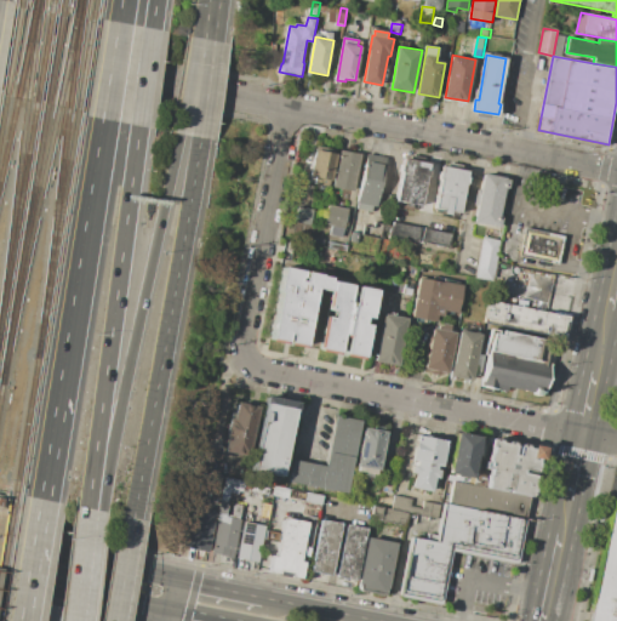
[(318,149),(326,152),(327,148),(340,151),(333,187),(316,183),(318,177),(313,176),(318,149)]
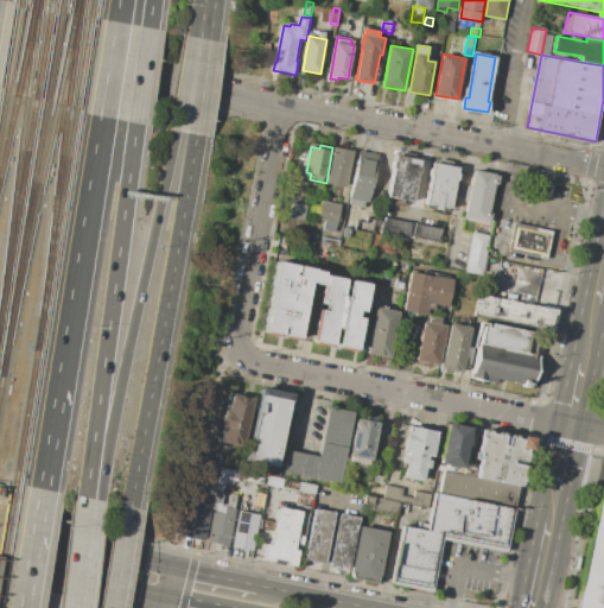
[(335,146),(356,150),(349,188),(328,184),(335,146)]
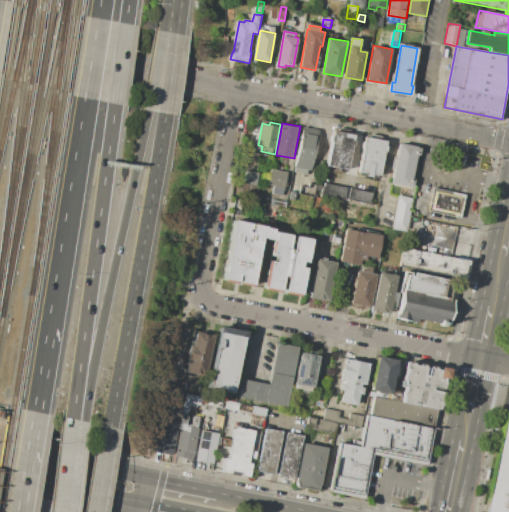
[(304,126),(320,129),(312,170),(309,170),(309,174),(296,172),(304,126)]
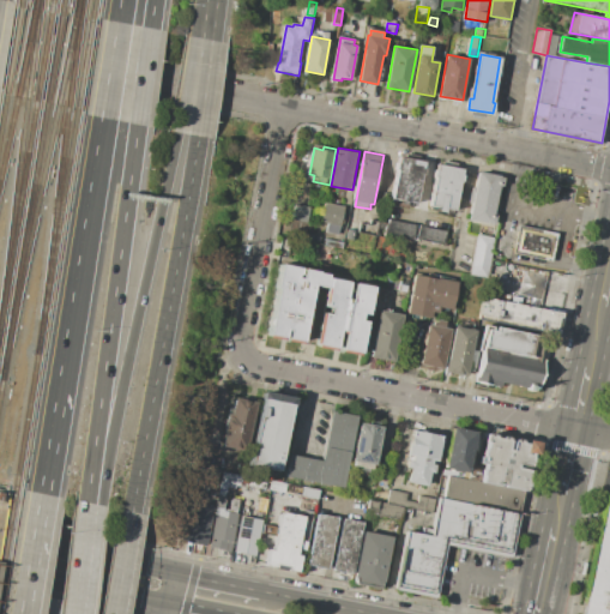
[(402,157),(427,163),(424,176),(423,176),(418,203),(393,198),(399,170),(397,169),(398,163),(400,163),(402,157)]
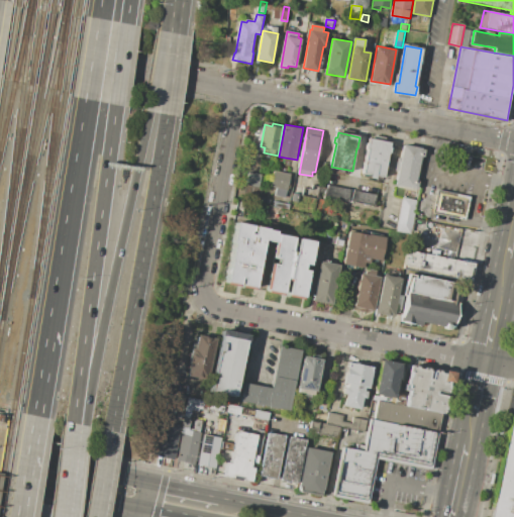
[(371,138),(391,142),(385,177),(377,176),(376,179),(371,178),(372,175),(365,174),(369,148),(367,148),(368,143),(370,144),(371,138)]
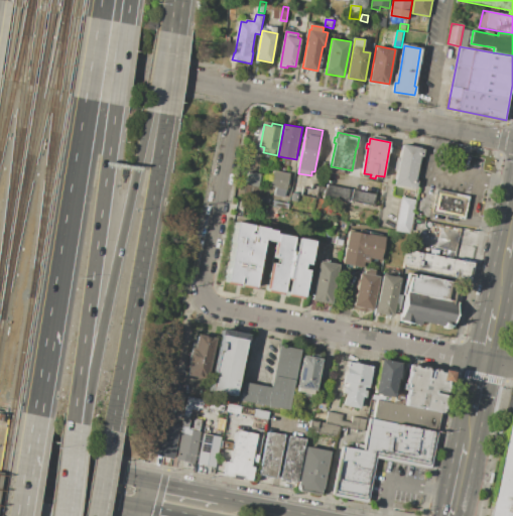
[(404,144),(424,147),(417,188),(396,184),(404,144)]
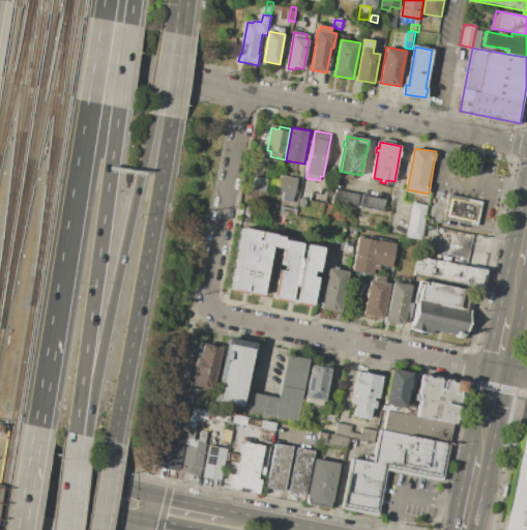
[(283,175),(300,178),(295,203),(284,201),(285,194),(280,193),(283,175)]
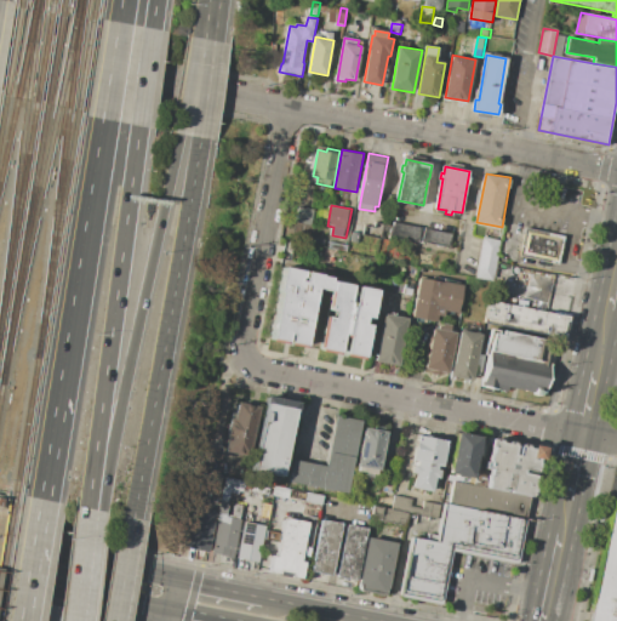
[(301,206),(316,209),(313,226),(297,223),(301,206)]
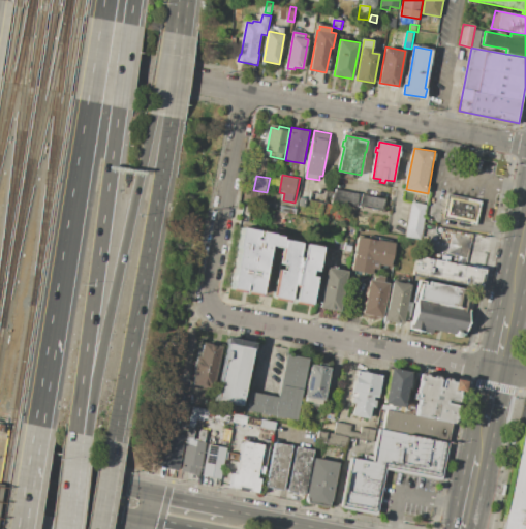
[(338,189),(361,193),(359,206),(336,201),(338,189)]
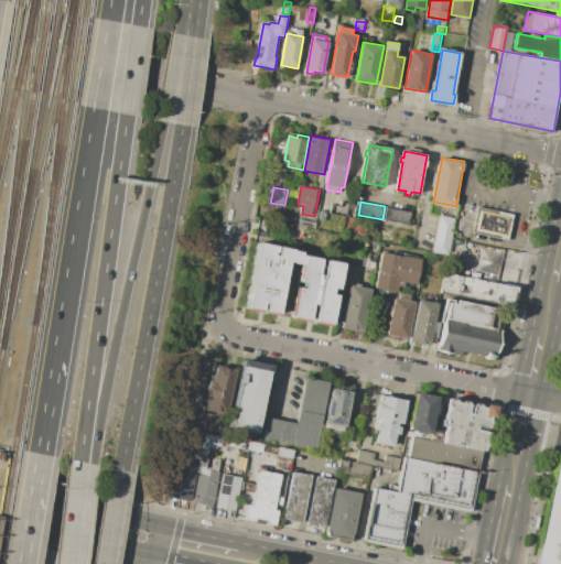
[(344,203),(358,206),(356,217),(333,213),(334,205),(343,207),(344,203)]
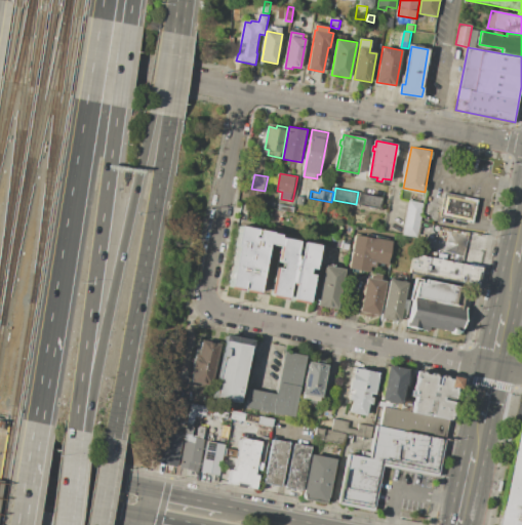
[(361,193),(385,197),(383,209),(358,204),(361,193)]
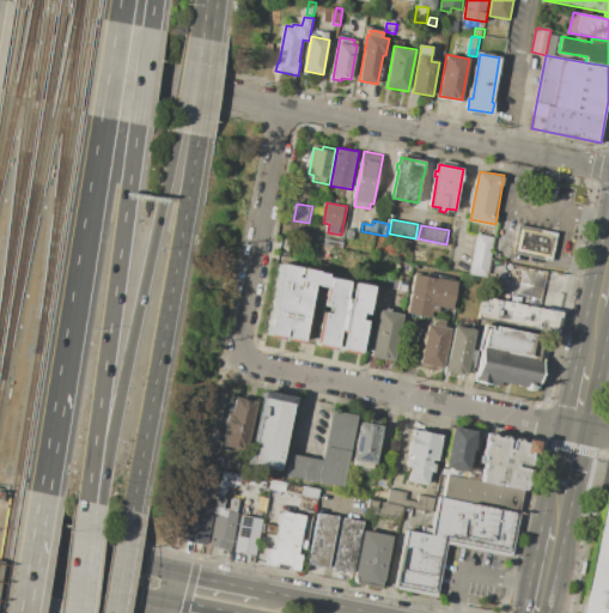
[(518,225),(558,234),(552,261),(512,252),(518,225)]
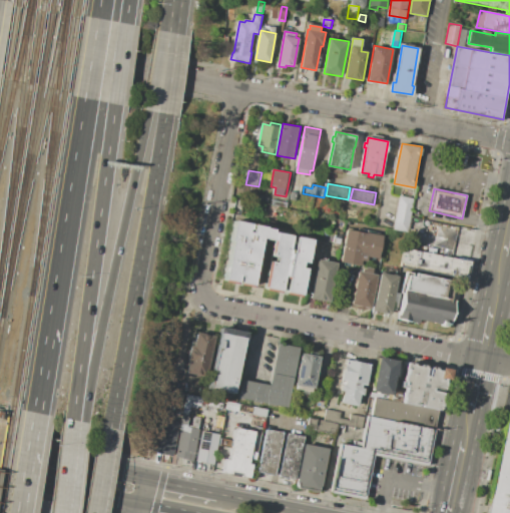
[(293,191),(300,192),(299,200),(291,198),(293,191)]
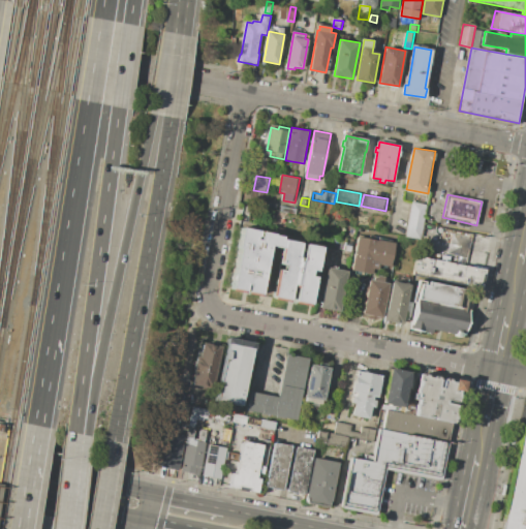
[(413,201),(428,205),(422,240),(407,237),(413,201)]
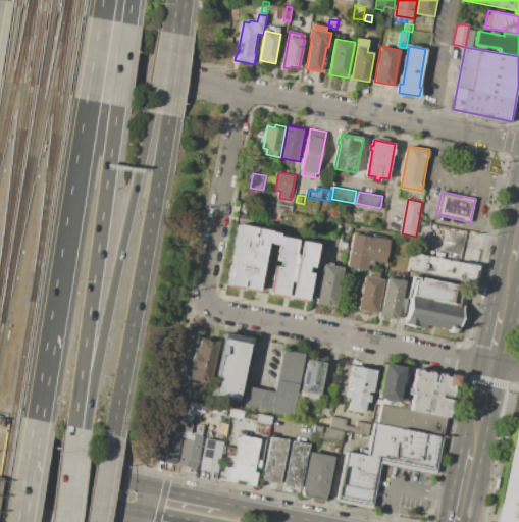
[(229,284),(238,246),(236,245),(240,225),(257,228),(256,233),(254,235),(254,236),(257,237),(259,229),(279,233),(279,236),(299,240),(296,254),(300,255),(303,241),(319,244),(314,267),(309,266),(308,272),(313,273),(308,301),(271,294),(276,266),(282,267),(283,261),(277,260),(281,245),(267,242),(258,291),(245,288),(247,280),(245,280),(243,288),(229,284)]
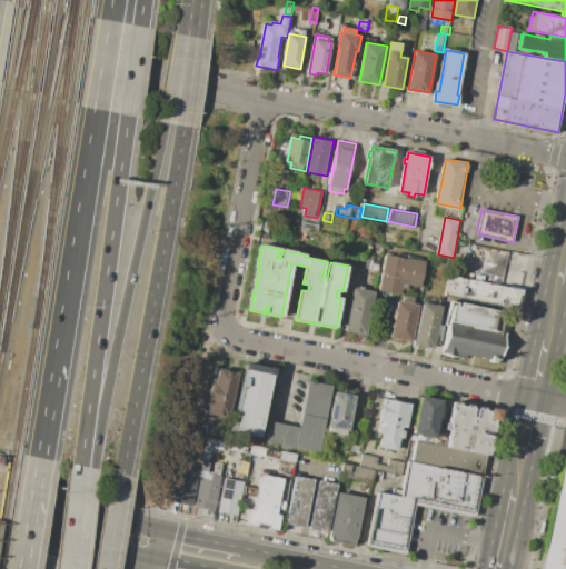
[(387,255),(427,261),(423,286),(410,283),(408,290),(403,289),(401,295),(380,290),(387,255)]
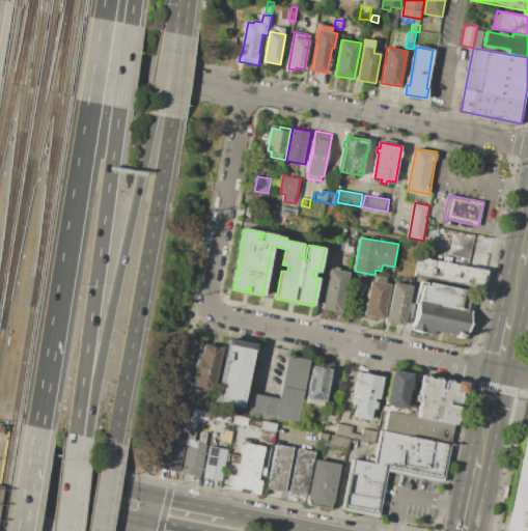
[(421,257),(418,275),(483,288),(487,270),(475,268),(421,257)]
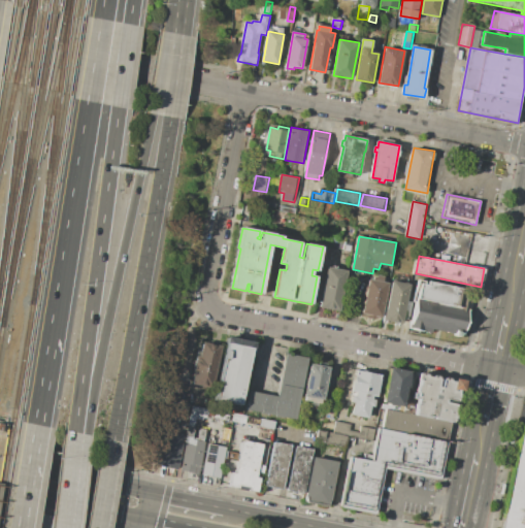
[(328,266),(348,270),(340,310),(321,306),(328,266)]
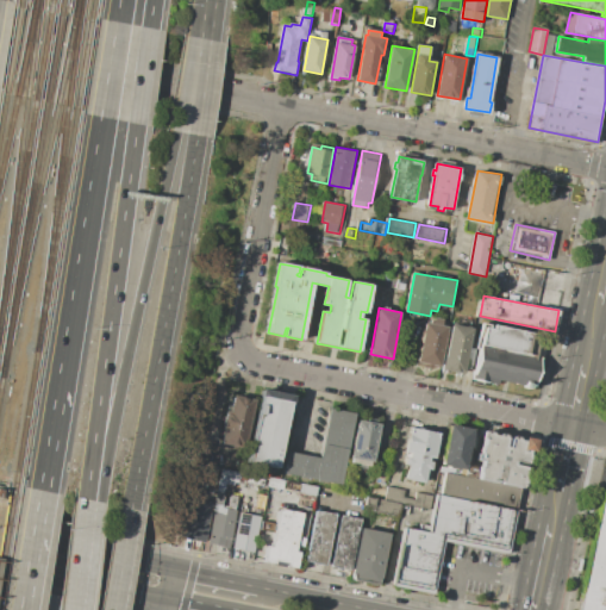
[(426,322),(449,325),(442,367),(419,363),(426,322)]
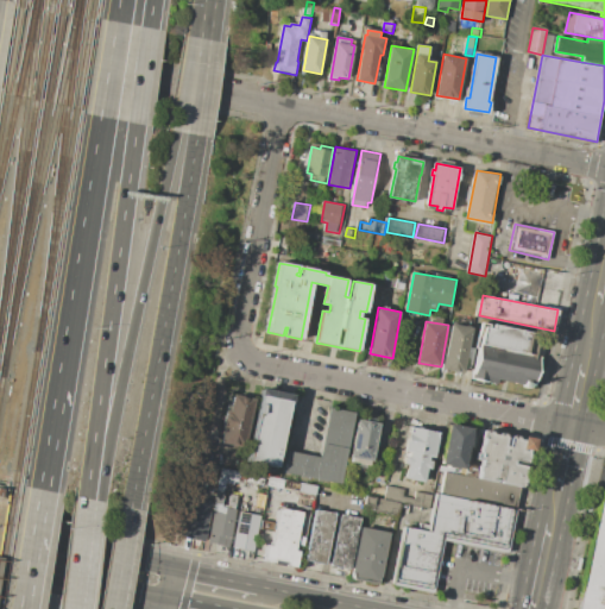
[(452,322),(473,327),(464,375),(443,371),(452,322)]
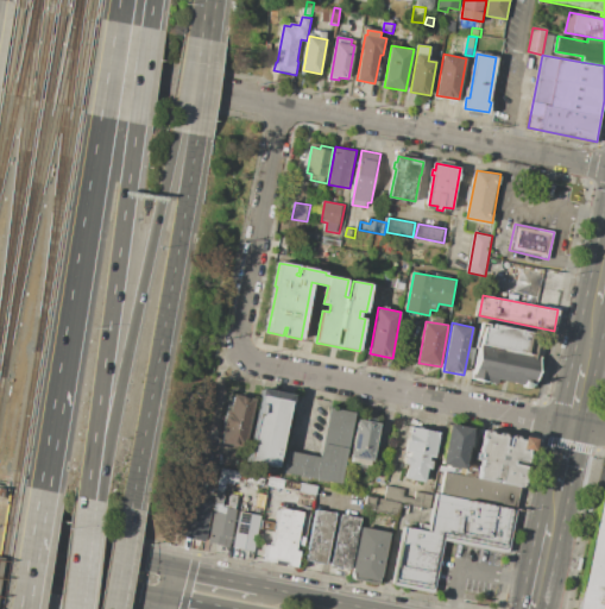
[(484,326),(473,378),(500,384),(502,377),(536,384),(547,332),(536,330),(534,337),(484,326)]
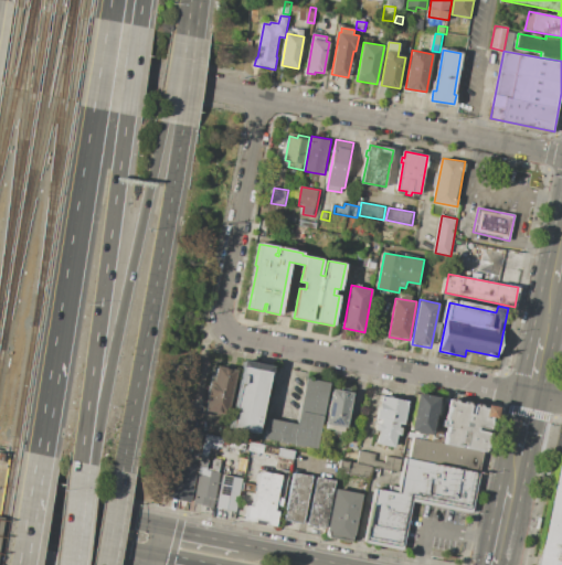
[(244,360),(273,365),(258,438),(230,432),(244,360)]
